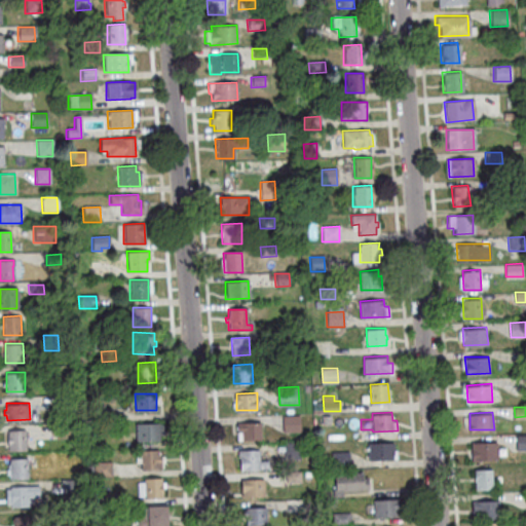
[(284,415),(284,431),(301,430),(300,415),(284,415)]
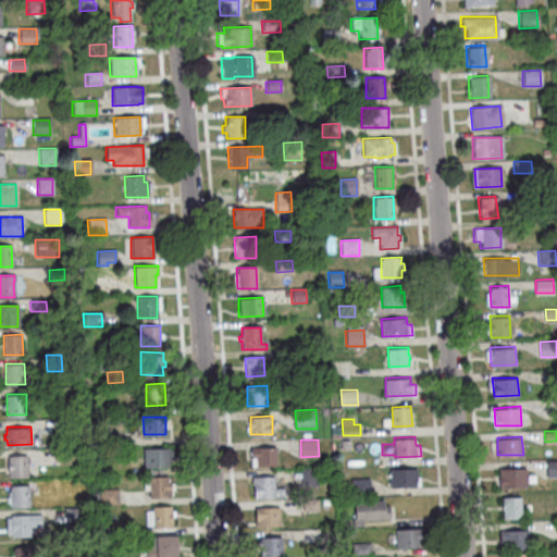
[(252,446),(277,446),(277,465),(257,465),(257,456),(252,456),(252,446)]
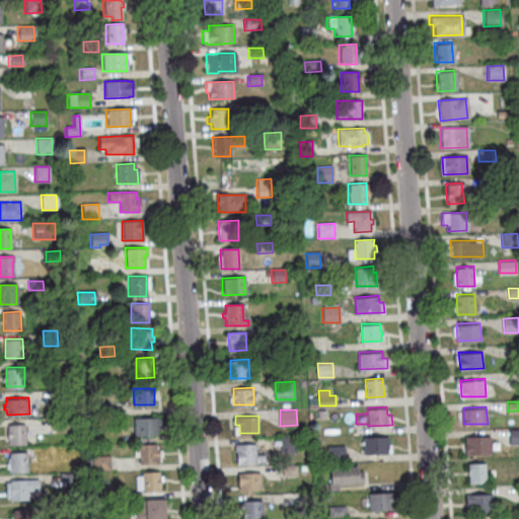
[(134,417),(161,417),(163,428),(158,428),(158,434),(135,434),(134,417)]
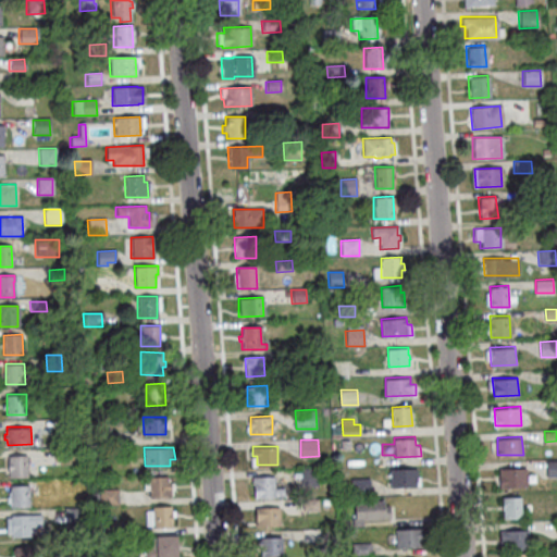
[(60,449),(61,463),(76,463),(76,449),(60,449)]
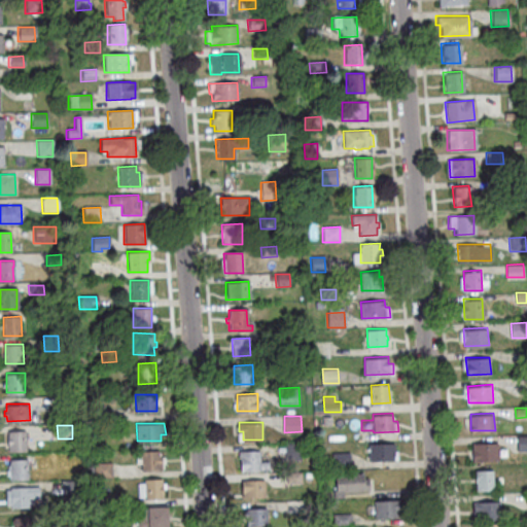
[(8,430),(26,430),(26,450),(8,450),(8,430)]
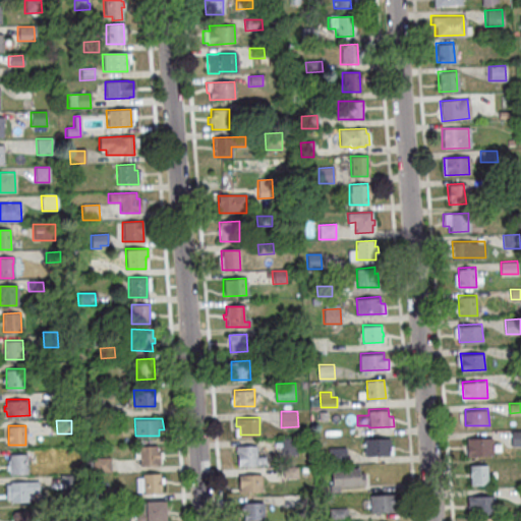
[(520,429),(511,429),(512,445),(520,445),(520,429)]
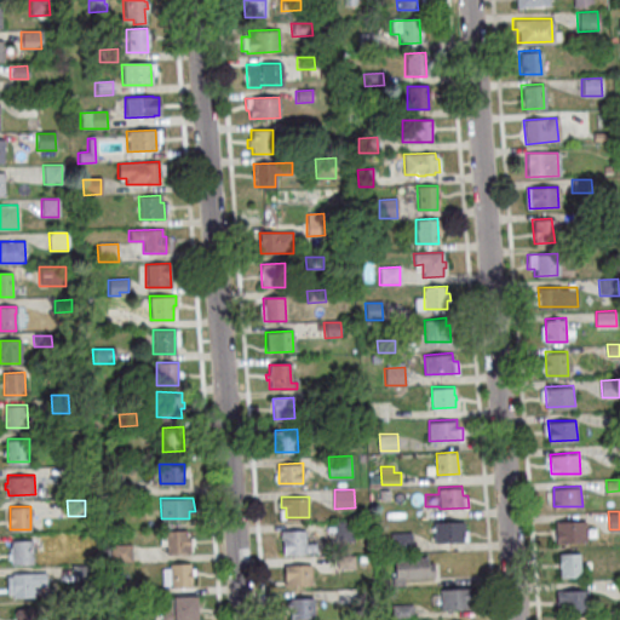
[(434,520),(434,540),(468,539),(468,528),(464,528),(464,520),(434,520)]
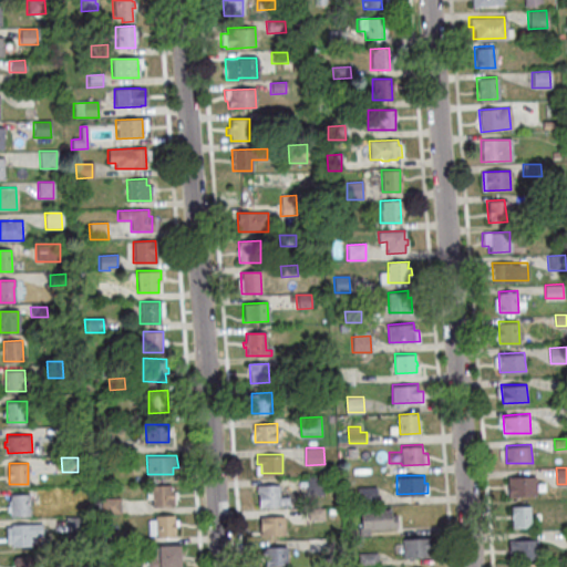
[(508,475),(535,475),(536,494),(508,495),(508,475)]
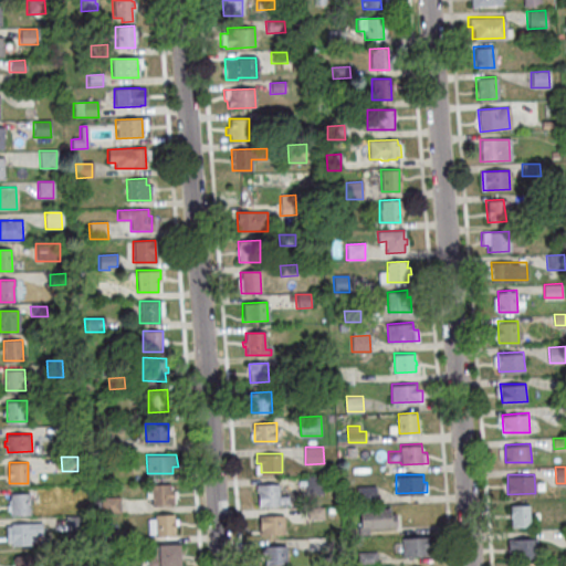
[(306,477),(307,494),(325,493),(324,475),(306,477)]
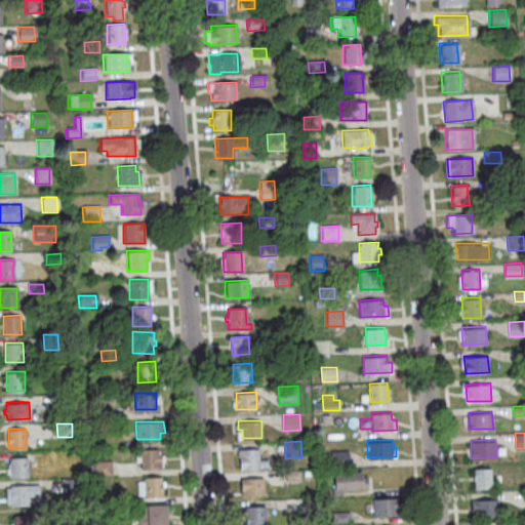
[(140,448),(159,447),(159,453),(161,453),(162,467),(142,468),(140,448)]
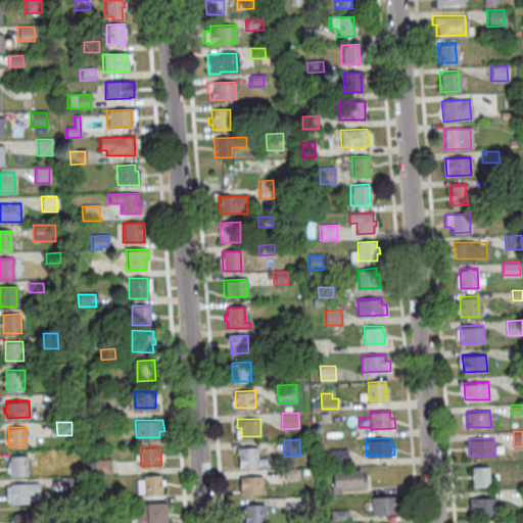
[(237,446),(258,445),(258,458),(268,458),(268,467),(239,467),(239,453),(238,453),(237,446)]
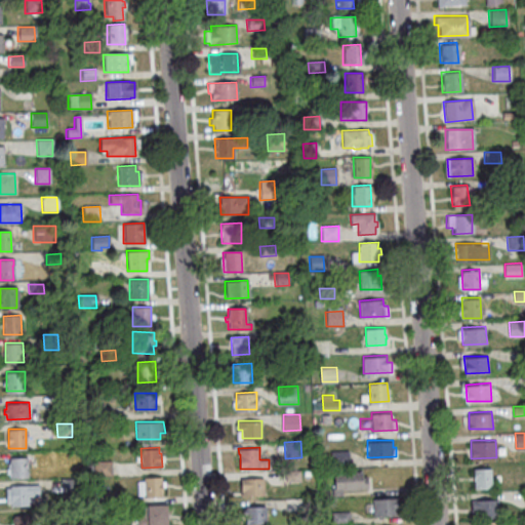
[(332,450),(349,449),(350,466),(332,466),(332,450)]
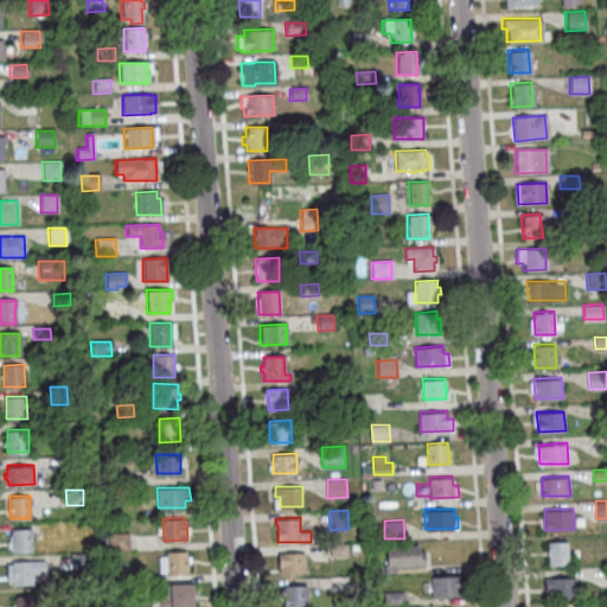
[(12,529),(32,528),(33,551),(13,551),(12,529)]
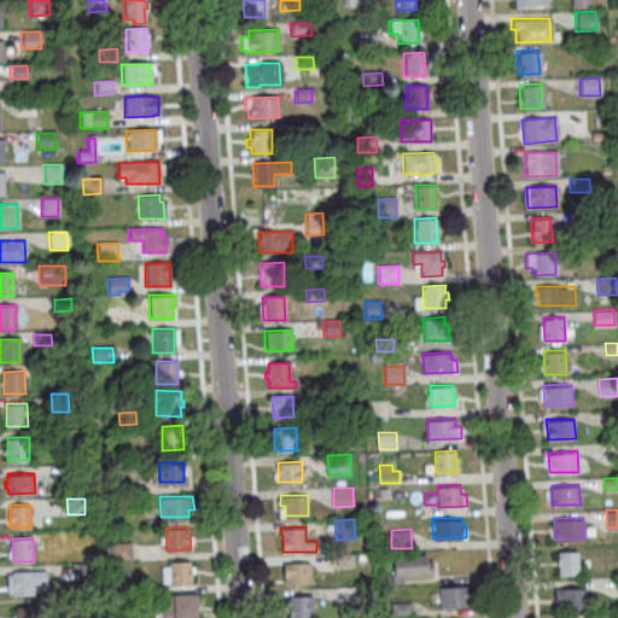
[(111,542),(111,560),(133,559),(130,541),(111,542)]
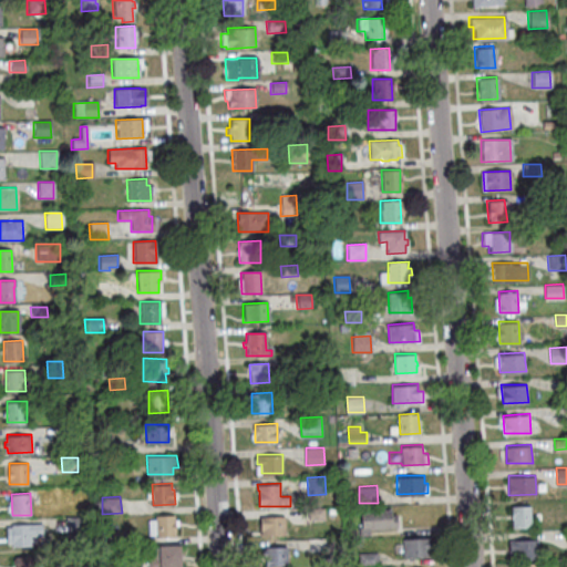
[(512,504),(512,525),(532,525),(531,504),(512,504)]
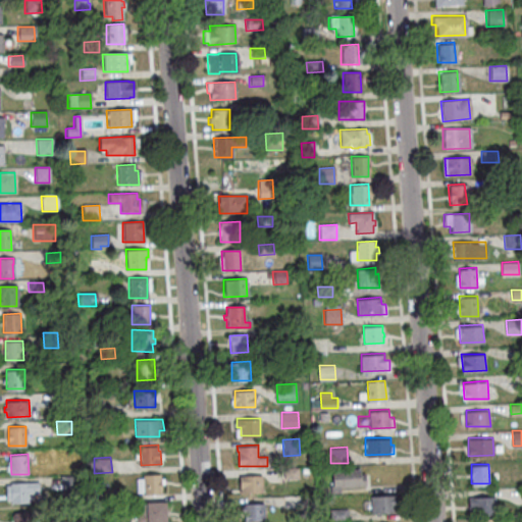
[(284,467),(284,477),(300,476),(300,466),(284,467)]
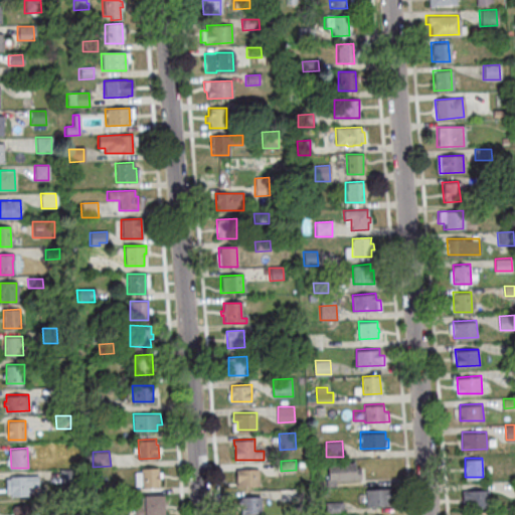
[(328,462),(356,461),(356,466),(360,466),(362,478),(336,480),(336,485),(327,485),(327,478),(329,478),(328,462)]
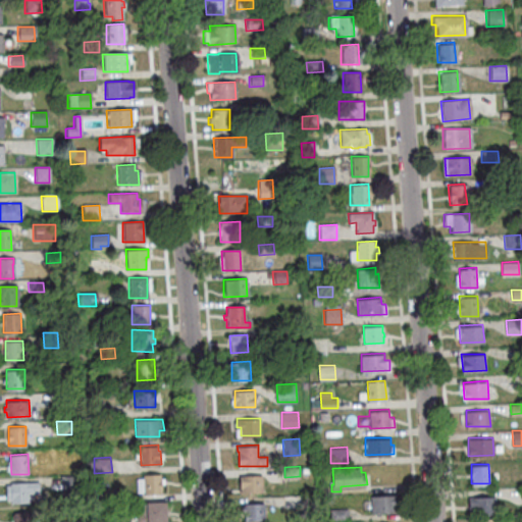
[(144,473),(161,473),(162,492),(144,492),(144,473)]
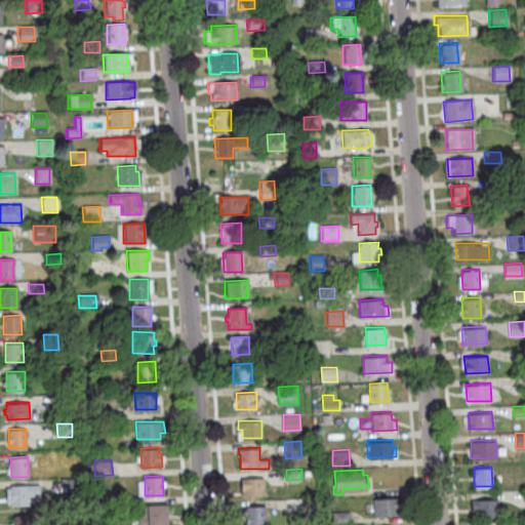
[(264,477),(241,477),(241,495),(264,495),(264,477)]
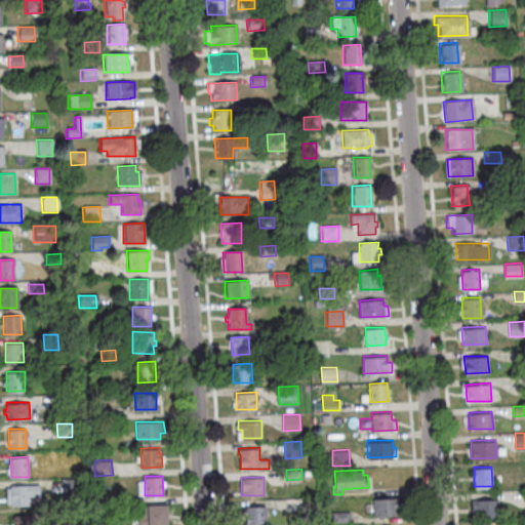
[(63,479),(63,492),(78,492),(78,479),(63,479)]
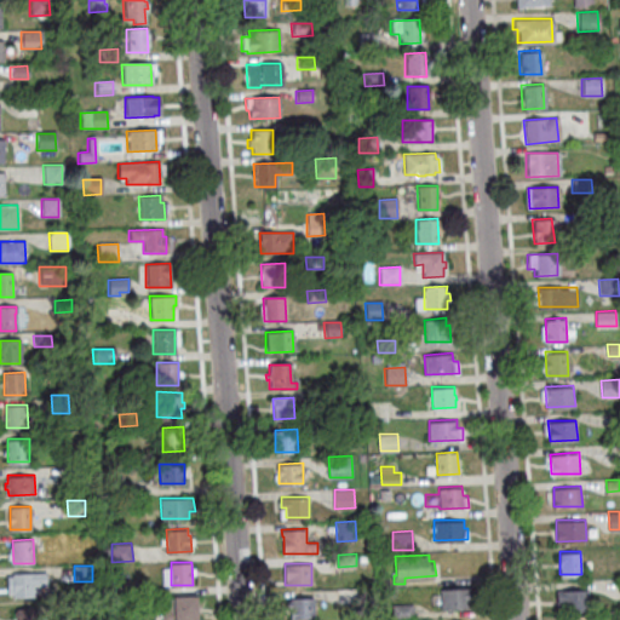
[(12,572),(47,572),(46,585),(34,585),(34,595),(12,596),(12,572)]
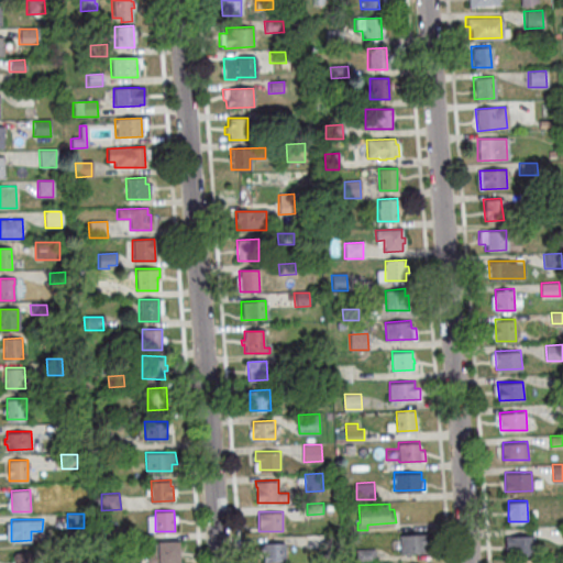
[(102,530),(103,541),(117,541),(116,530),(102,530)]
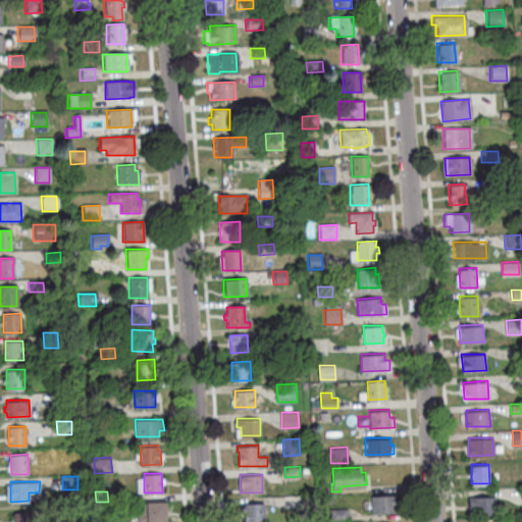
[(371,493),(371,511),(397,510),(397,493),(371,493)]
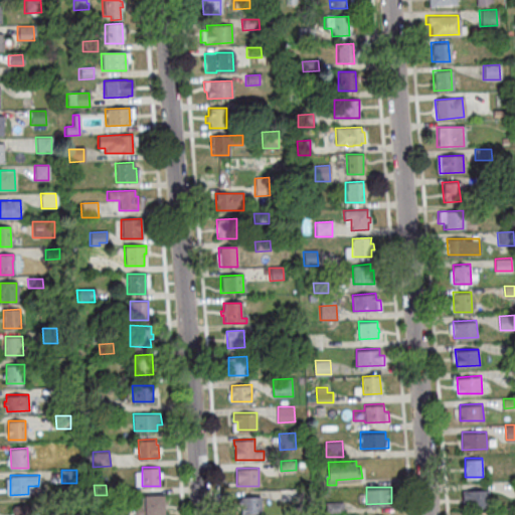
[(462,488),(488,488),(489,506),(466,506),(466,503),(462,503),(462,488)]
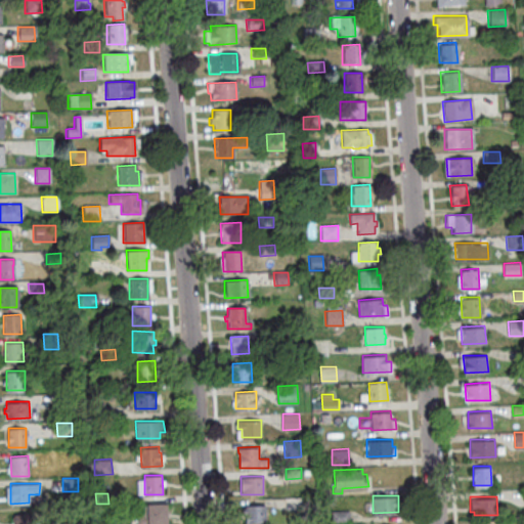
[(289,499),(290,512),(304,512),(303,499),(289,499)]
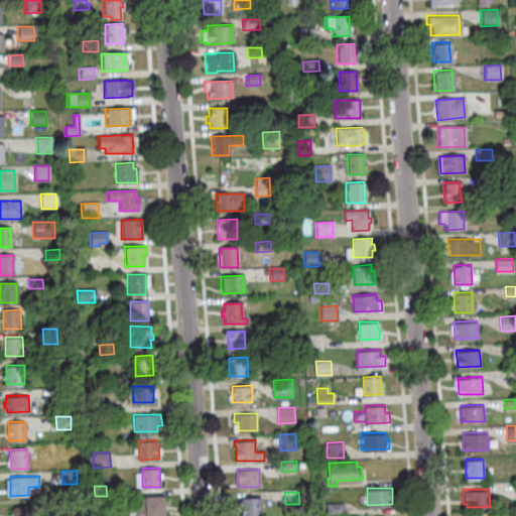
[(134,515),(134,497),(144,497),(144,494),(164,494),(165,515),(145,515),(134,515)]
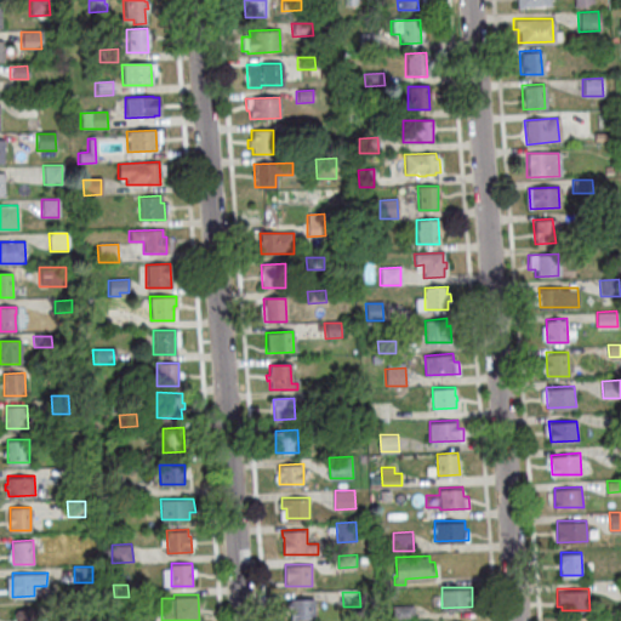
[(291,598),(314,597),(315,617),(292,617),(291,598)]
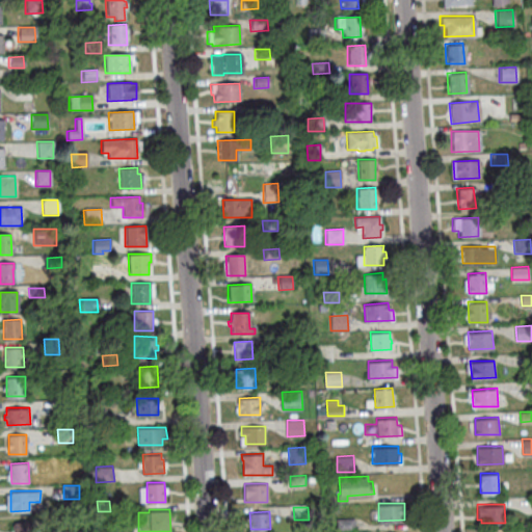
[(338,517),(338,529),(355,529),(354,516),(338,517)]
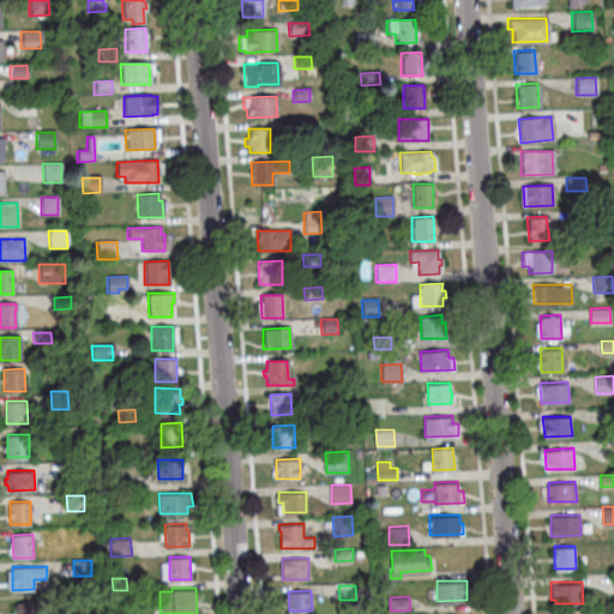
[(17,613),(17,601),(41,602),(41,613),(17,613)]
